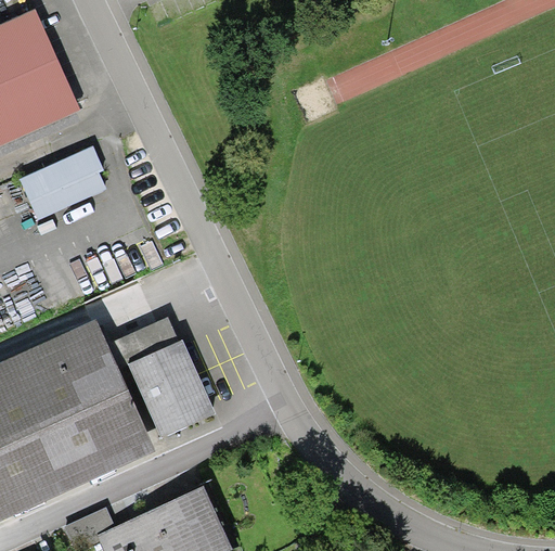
[(0,142),(74,111),(30,13),(0,27),(0,142)]
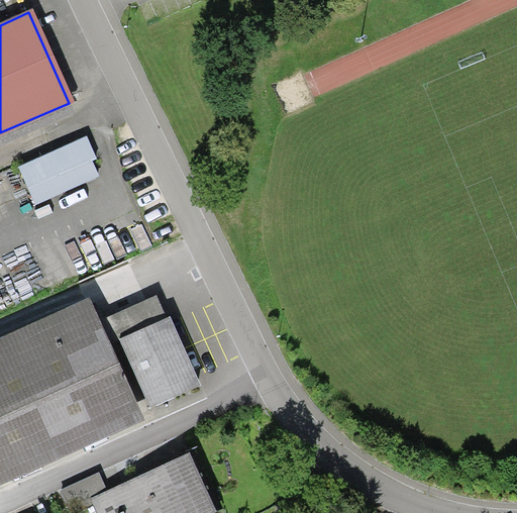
[(34,204),(98,176),(89,158),(93,157),(85,138),(18,168),(26,186),(34,204)]
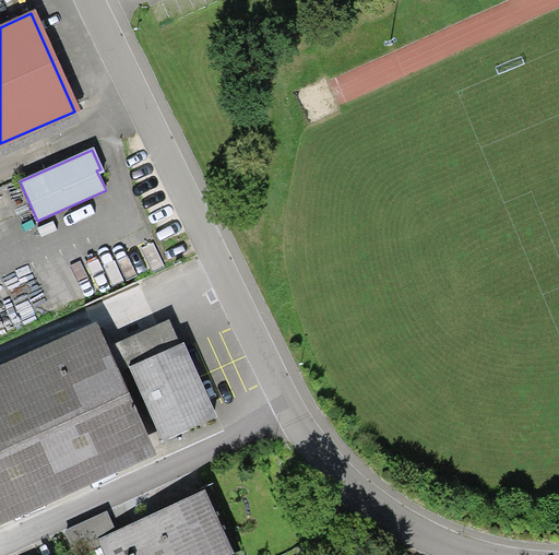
[(182,429),(217,414),(185,340),(181,342),(170,318),(120,340),(131,365),(128,366),(161,439),(182,429)]
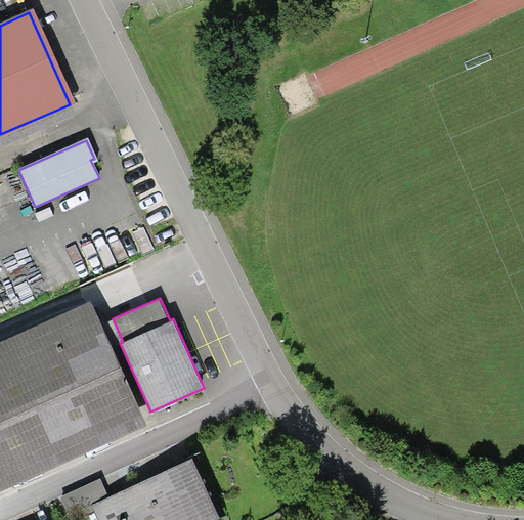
[(0,492),(147,427),(91,302),(0,342),(0,492)]
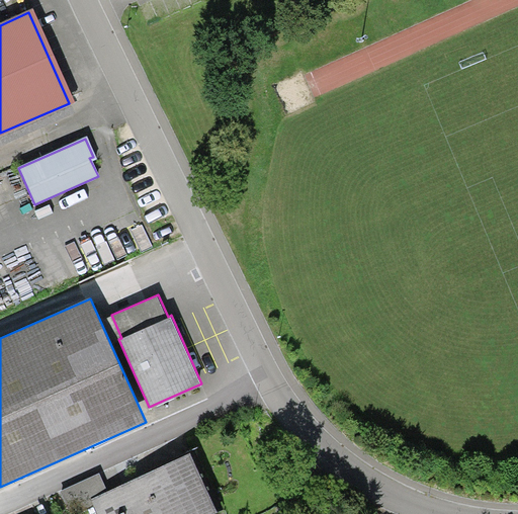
[(98,470),(62,488),(73,513),(95,503),(100,513),(211,513),(218,512),(189,452),(107,490),(98,470)]
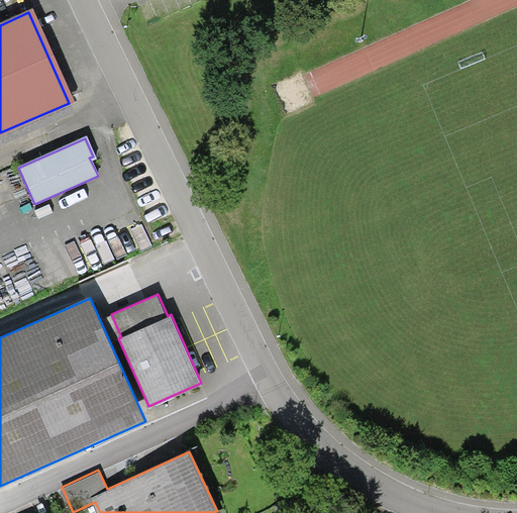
All buildings are outlined.
